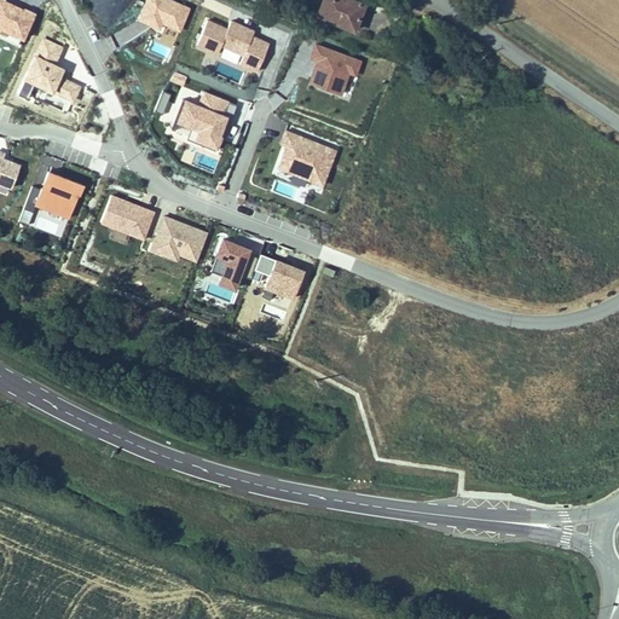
[(0,0),(0,36),(19,46),(34,13),(24,9),(23,10),(5,1),(4,0),(0,0)]
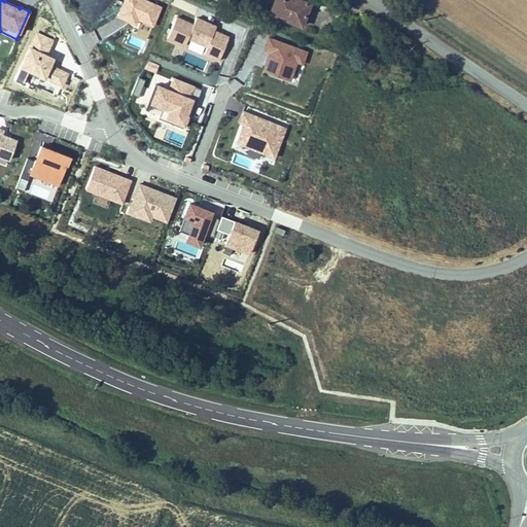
[(138,19),(153,26),(162,7),(145,0),(125,0),(117,15),(135,24),(138,19)]
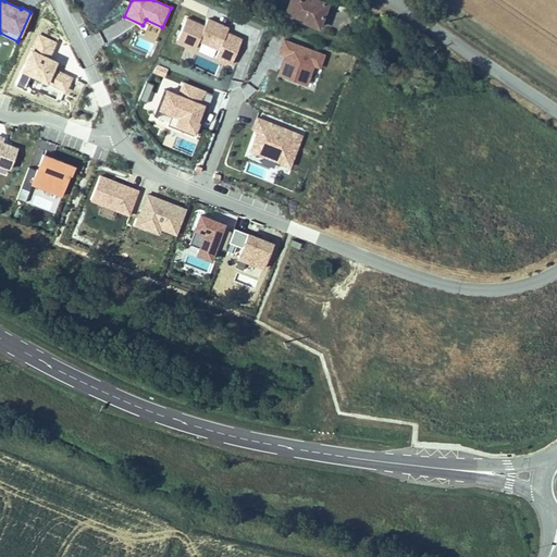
[(330,3),(322,0),(287,0),(282,13),(319,28),(330,3)]
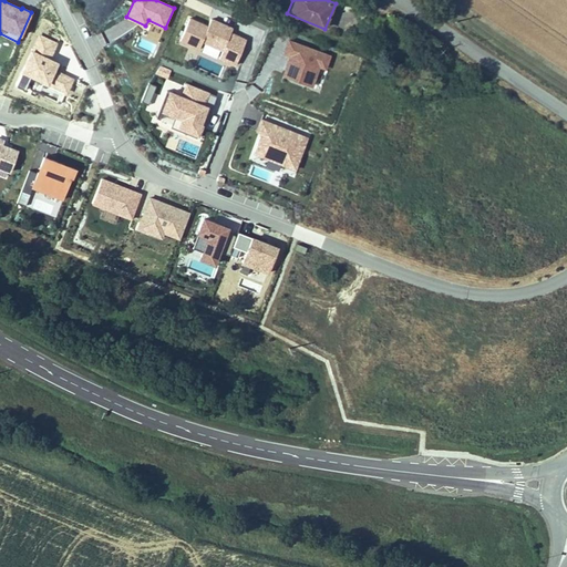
[(218,59),(235,65),(246,41),(230,34),(233,30),(210,20),(207,28),(189,20),(179,41),(198,50),(202,42),(222,51),(218,59)]
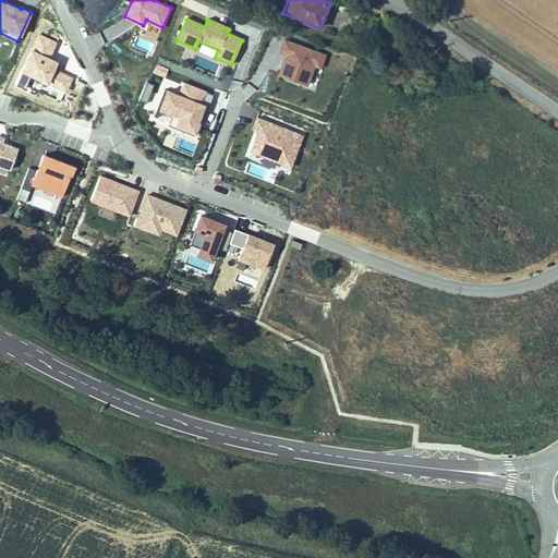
[(324,57),(283,41),(279,53),(284,56),(278,73),(306,84),(313,67),(319,69),(324,57)]
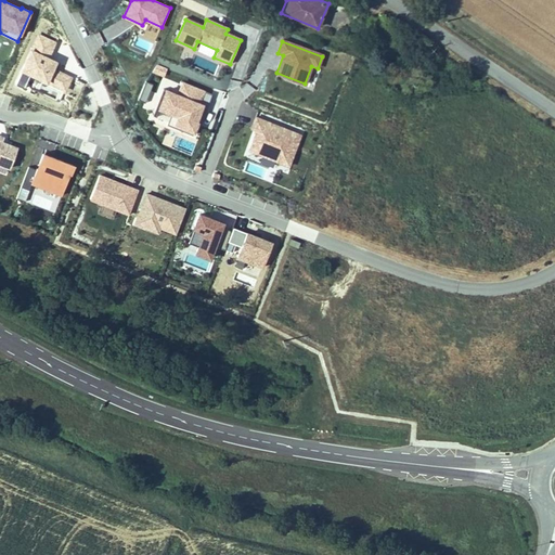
[(141,91),(149,93),(153,85),(145,81),(141,91)]
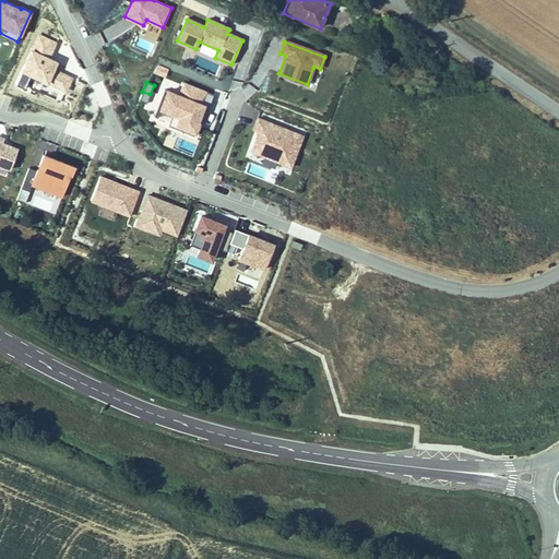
[(217,114),(224,97),(226,98),(227,95),(198,83),(193,95),(179,90),(176,97),(178,98),(174,108),(175,109),(186,114),(192,116),(189,125),(198,128),(198,130),(205,133),(204,134),(207,135),(212,123),(211,122),(215,113),(217,114)]
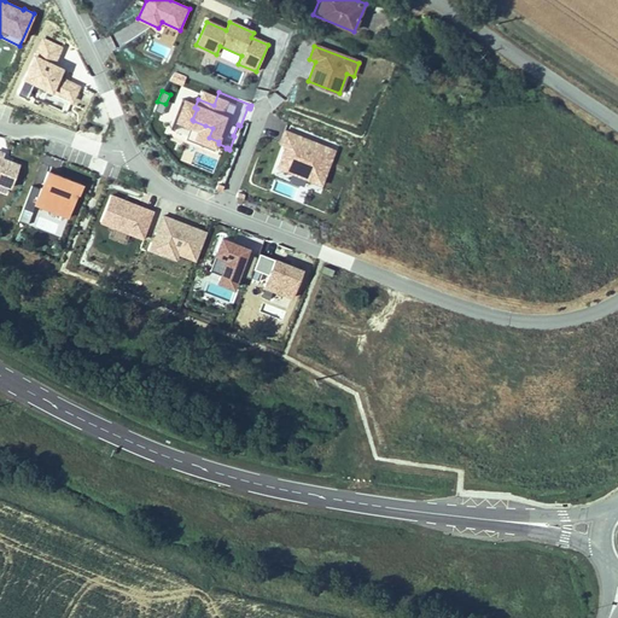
[(193,121),(192,120),(197,109),(194,108),(198,99),(197,99),(185,128),(190,129),(193,121)]
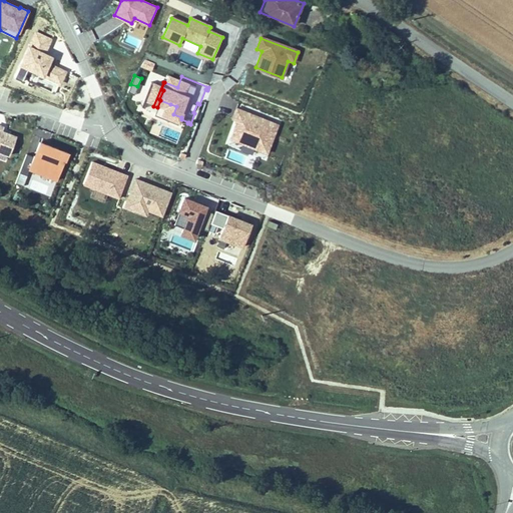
[(127,92),(133,95),(137,86),(130,84),(127,92)]
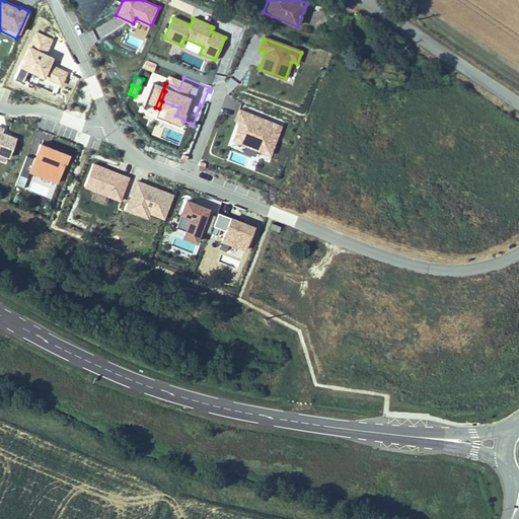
[(200,116),(210,91),(208,90),(202,105),(200,104),(196,114),(197,115),(200,116)]
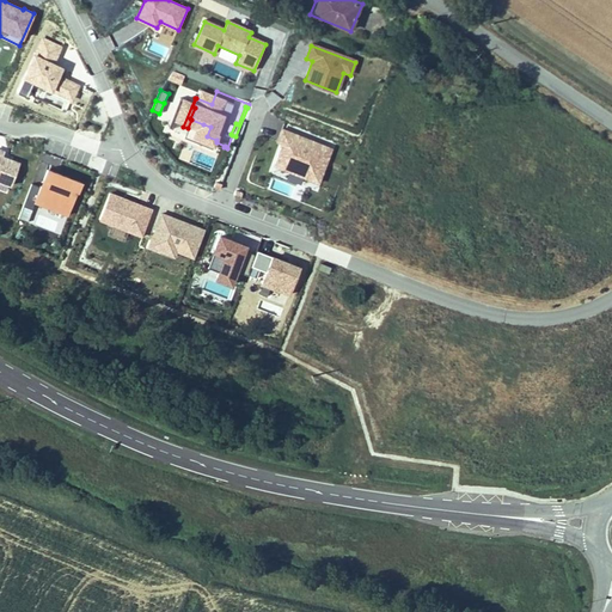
[(199,136),(224,147),(225,146),(216,142),(216,140),(207,136),(210,127),(203,124),(199,136)]
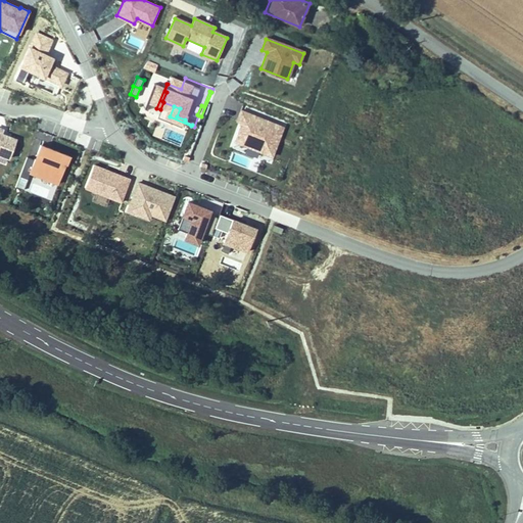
[(254,119),(254,116),(240,111),(236,122),(240,124),(233,141),(245,146),(248,139),(262,144),(258,151),(271,156),(282,128),(260,120),(259,121),(254,119)]
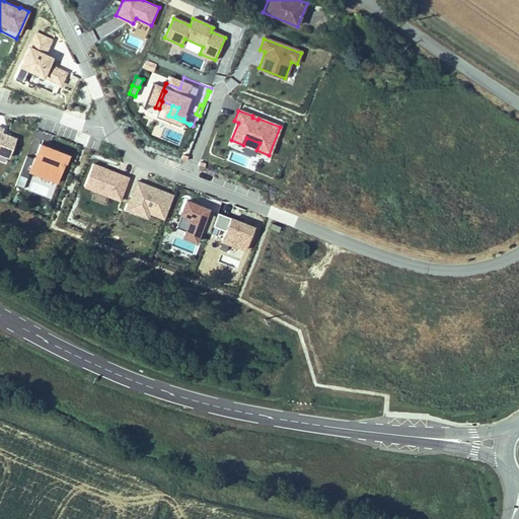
[(4,129),(0,127),(0,153),(9,157),(17,138),(2,133),(4,129)]
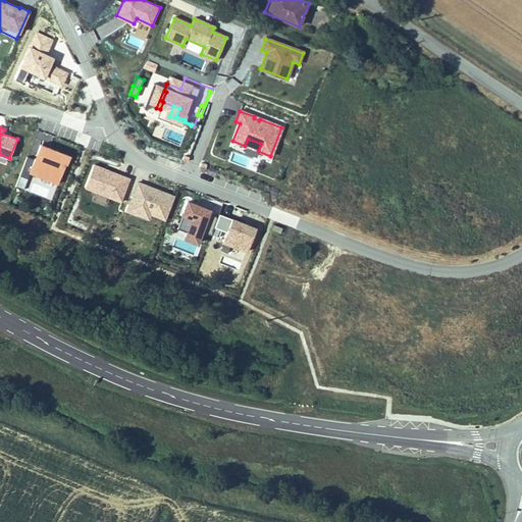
[(245,146),(258,151),(261,144),(248,139),(245,146)]
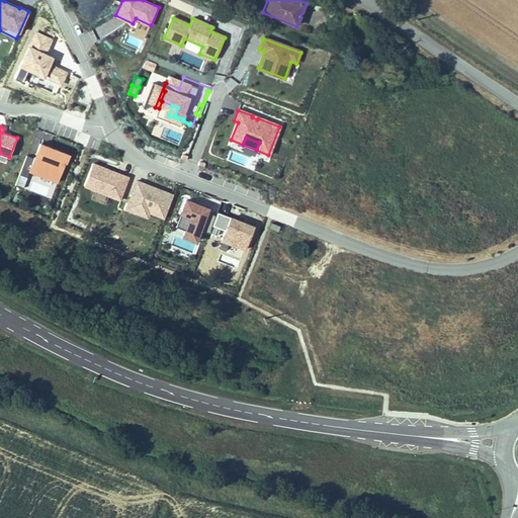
[(33,158),(26,155),(19,174),(26,177),(29,170),(50,178),(50,179),(58,182),(65,162),(66,163),(70,155),(39,143),(36,151),(38,152),(36,158),(34,157),(33,158)]
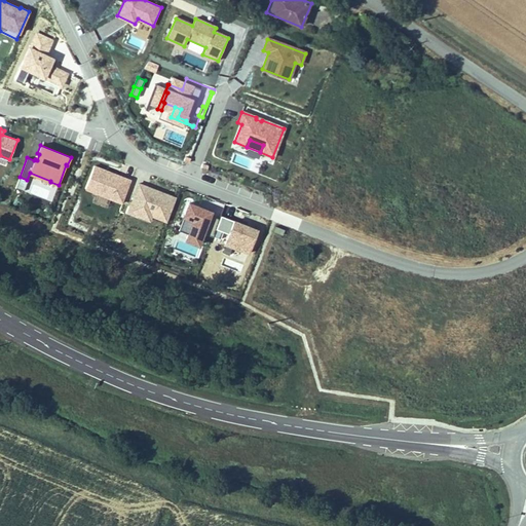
[(85,188),(122,202),(130,180),(94,165),(85,188)]
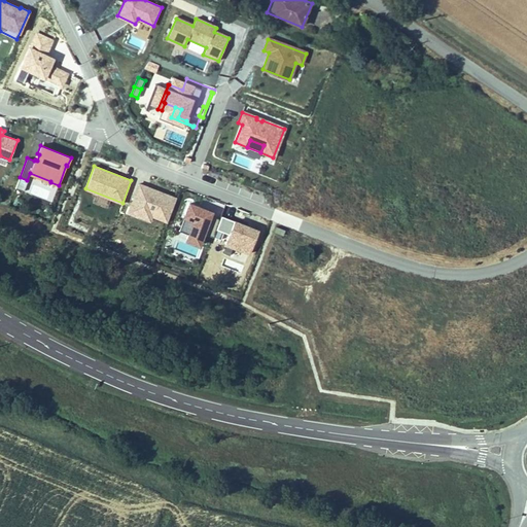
[(15,187),(23,190),(27,180),(20,177),(15,187)]
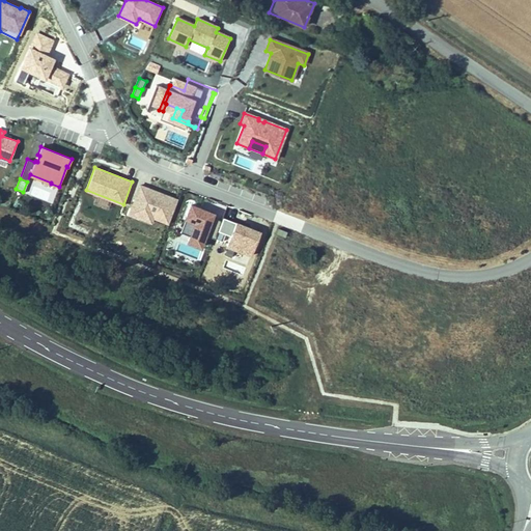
[(168,223),(177,199),(161,193),(161,195),(158,194),(159,192),(139,185),(130,211),(138,215),(141,207),(154,213),(152,215),(152,217),(168,223)]
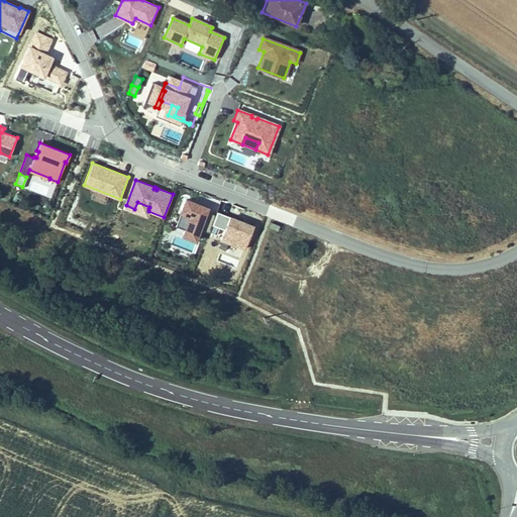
[(208,232),(211,224),(215,215),(206,211),(207,209),(196,205),(196,203),(185,199),(180,212),(190,216),(185,229),(182,235),(195,239),(199,228),(208,232)]
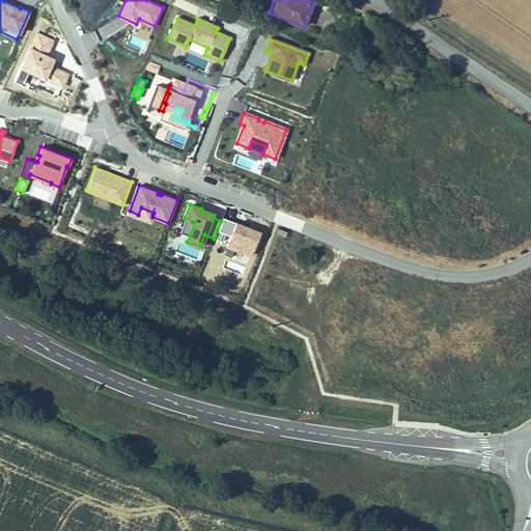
[(154,213),(141,207),(138,215),(151,220),(152,217),(152,215),(154,213)]
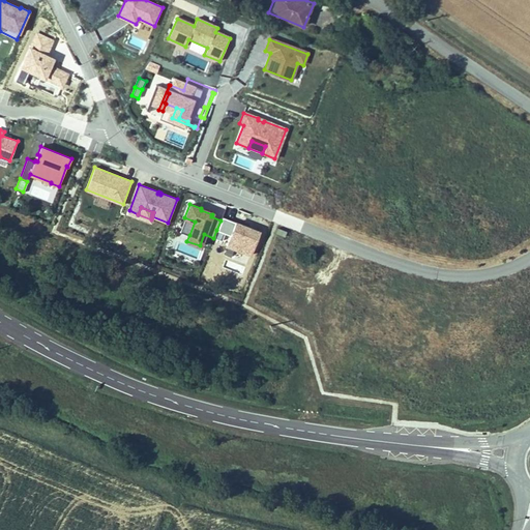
[(249,255),(259,231),(222,216),(221,221),(216,230),(230,235),(226,245),(231,247),(238,247),(244,253),(249,255)]
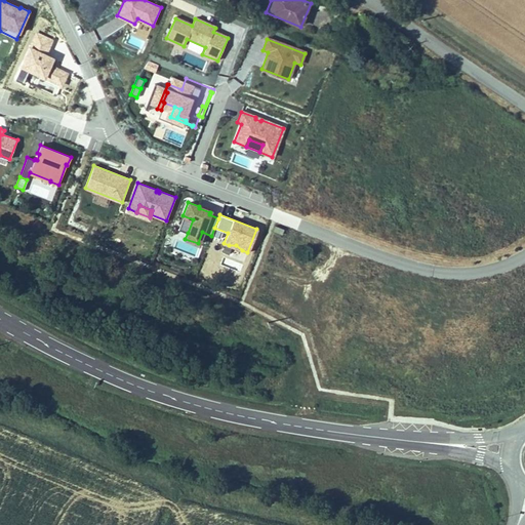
[(188,233),(193,219),(183,215),(177,229),(188,233)]
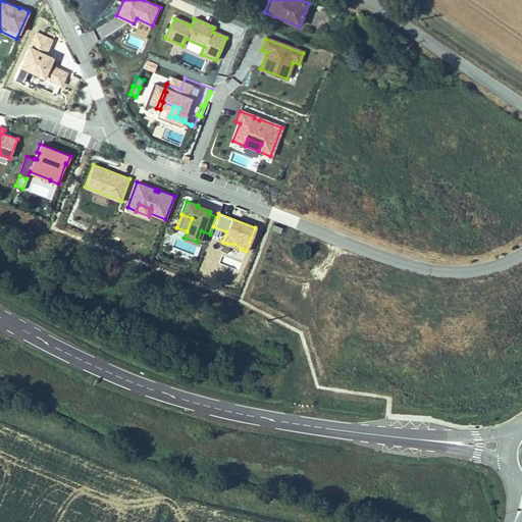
[(279,235),(282,227),(273,224),(271,230),(279,235)]
